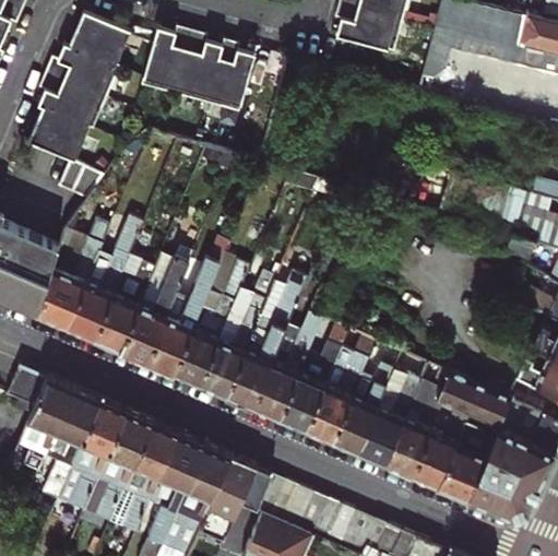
[(0,0),(0,60),(3,51),(0,49),(0,33),(7,18),(16,22),(26,0),(0,0)]
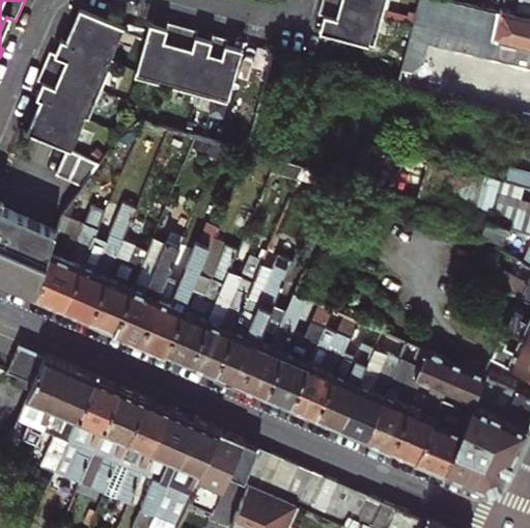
[(327,18),(323,34),(372,48),(385,0),(321,0),(316,16),(327,18)]
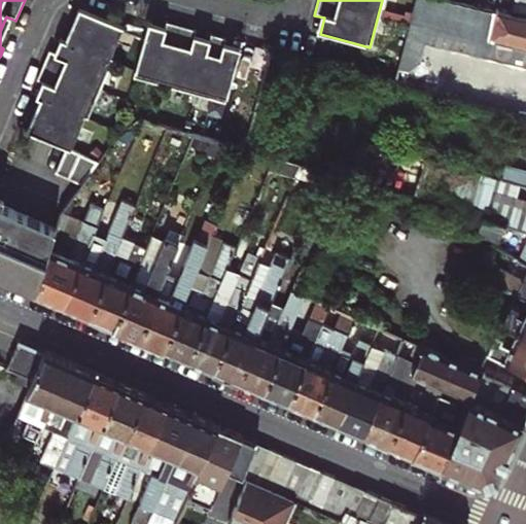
[(110,60),(124,28),(79,9),(66,42),(110,60)]
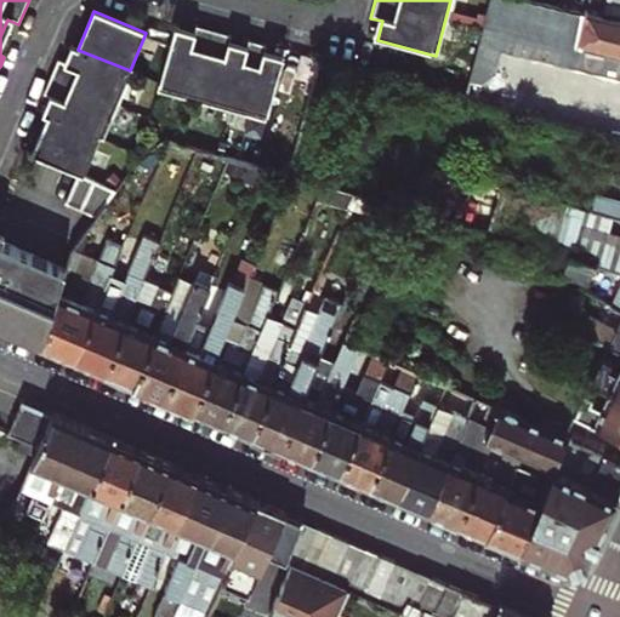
[(619,24),(584,16),(575,50),(619,61),(619,24)]
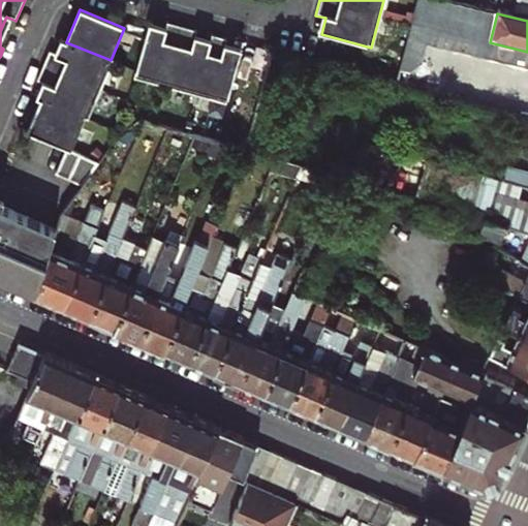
[(148,30),(133,80),(164,88),(179,38),(182,28),(166,24),(163,34),(148,30)]
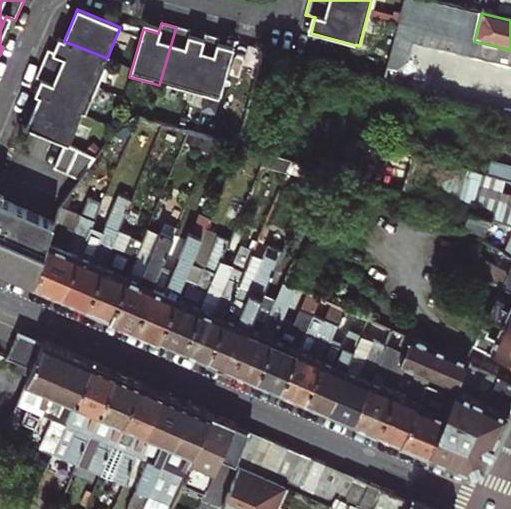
[(173,37),(159,85),(187,93),(201,45),(187,41),(190,31),(176,27),(173,37)]
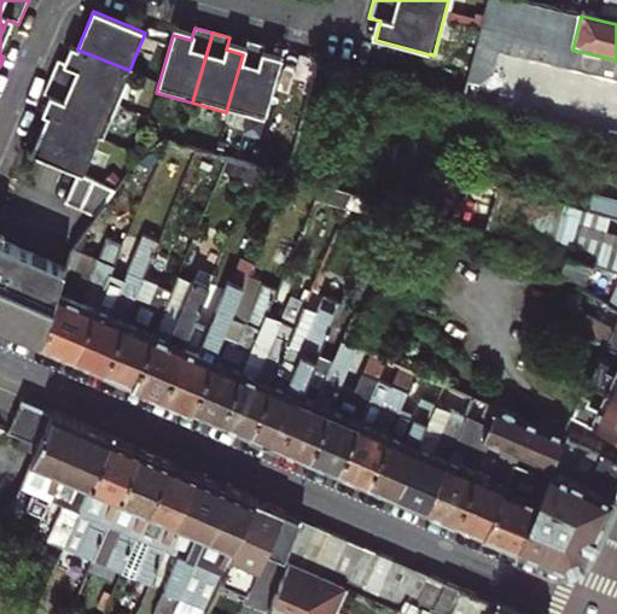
[(243,54),(226,112),(263,123),(279,65),(261,59),(265,47),(246,42),(243,54)]
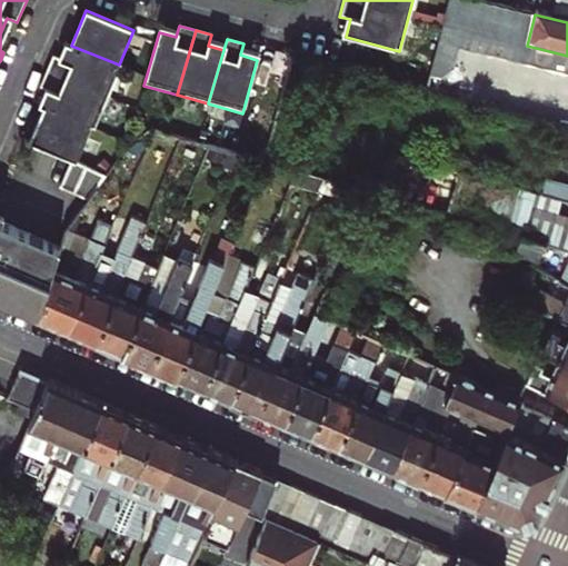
[(53,57),(47,72),(58,77),(103,96),(109,98),(122,67),(119,65),(71,46),(65,61),(53,57)]
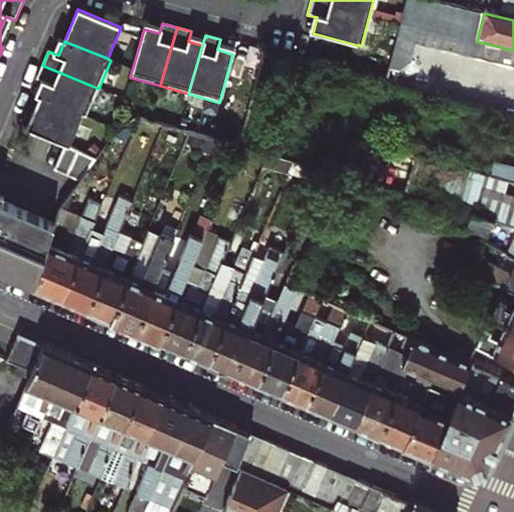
[(88,118),(99,89),(94,87),(52,69),(42,65),(36,79),(46,83),(40,98),(83,116),(88,118)]
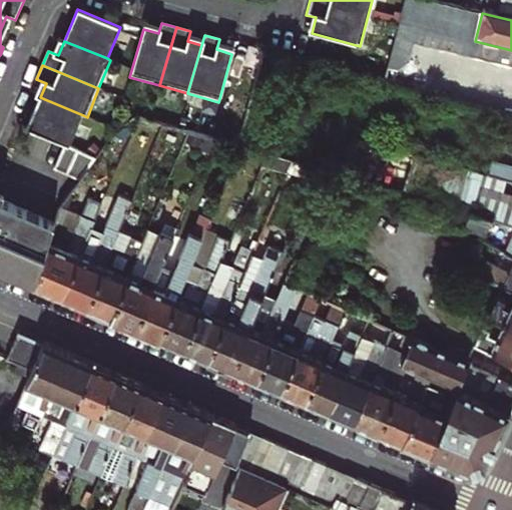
[(511,91),(491,85),(412,65),(406,89),(503,114),(511,116),(511,91)]
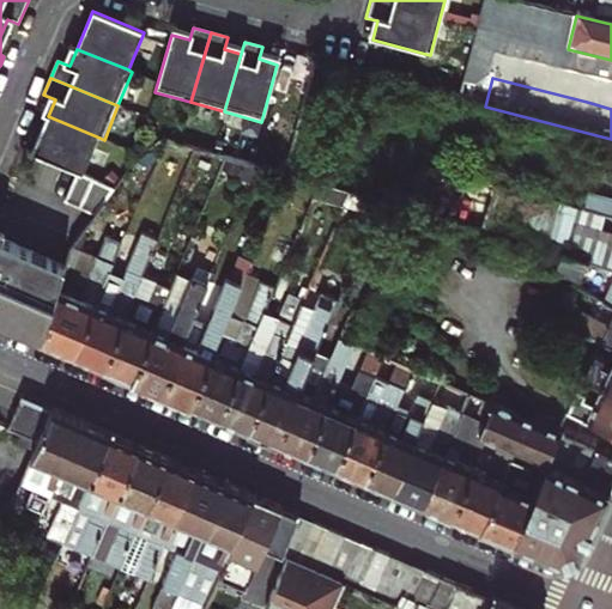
[(100,138),(48,116),(32,154),(78,174),(84,176),(100,138)]
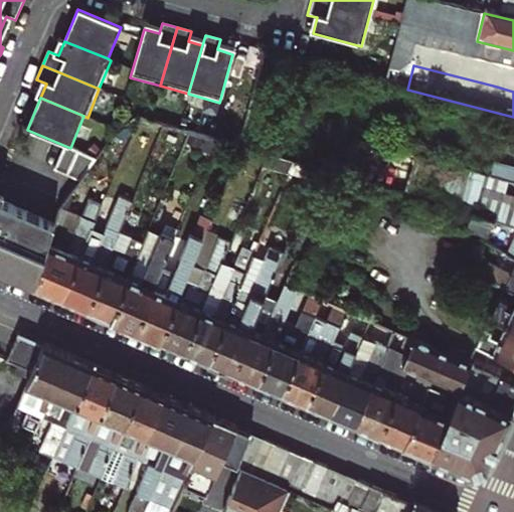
[(513,207),(505,204),(511,184),(489,178),(353,141),(347,164),(344,178),(481,218),(500,224),(513,227),(513,207)]
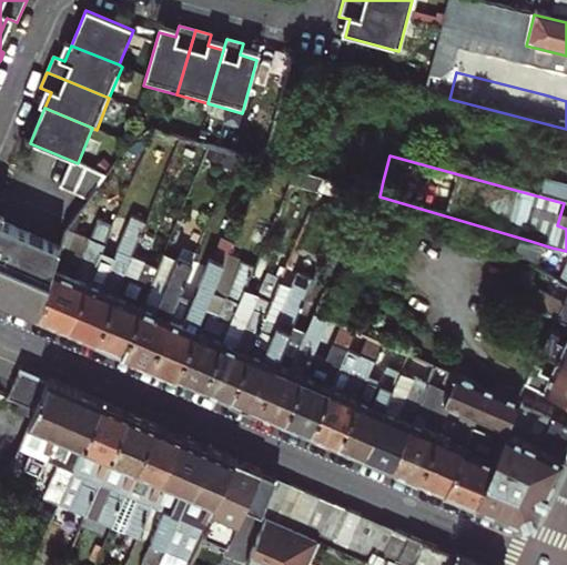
[(78,163),(72,161),(61,189),(89,201),(108,175),(78,163)]
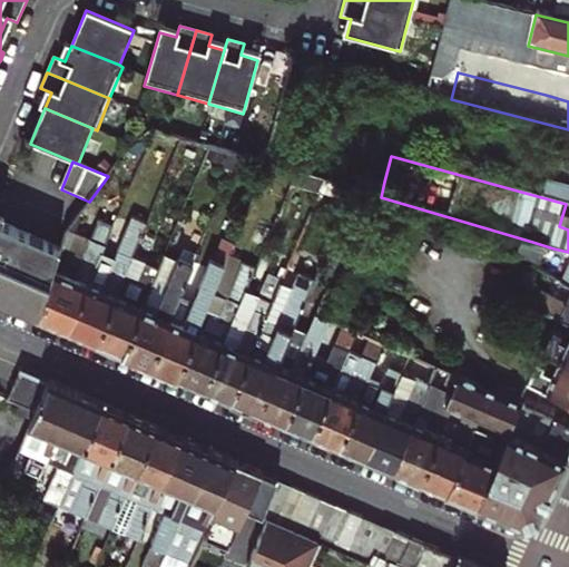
[(568,188),(545,182),(541,197),(566,204),(568,205),(568,188)]
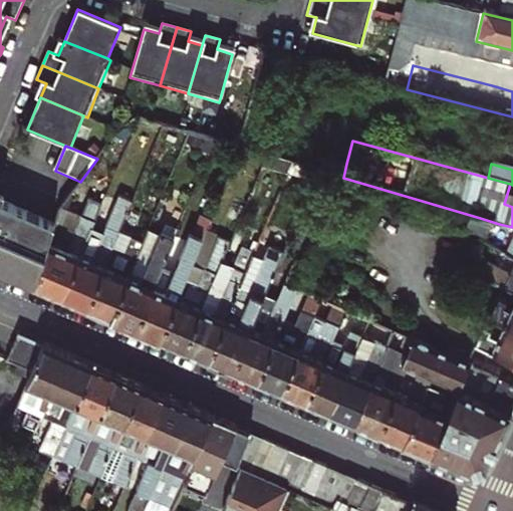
[(62,299),(87,309),(119,232),(132,202),(119,197),(103,234),(92,229),(62,299)]
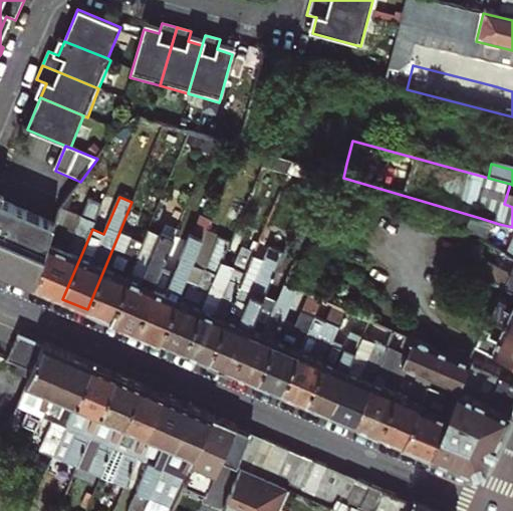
[(56,225),(2,202),(0,201),(0,271),(36,287),(50,243),(56,225)]
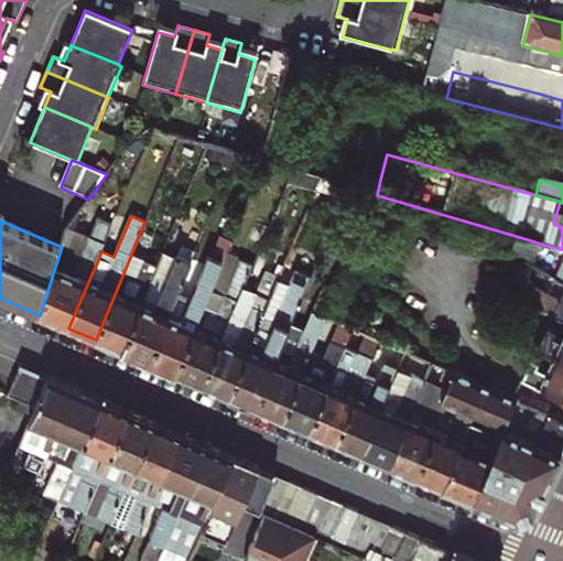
[(40,315),(68,328),(101,251),(111,230),(100,226),(95,238),(91,237),(68,228),(62,247),(55,267),(40,315)]
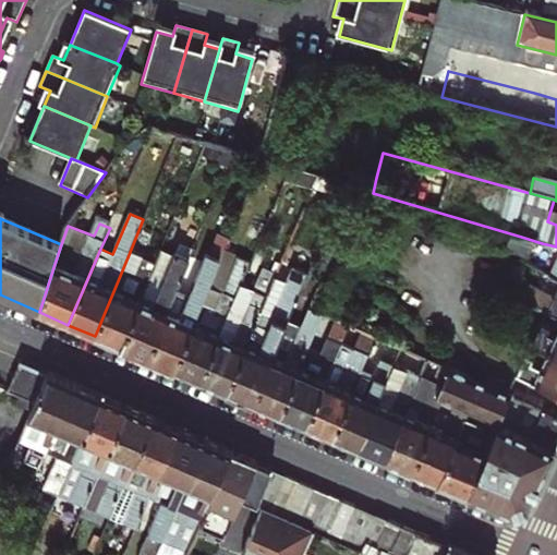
[(147,359),(172,370),(208,287),(229,240),(219,237),(210,257),(206,256),(188,299),(176,293),(147,359)]
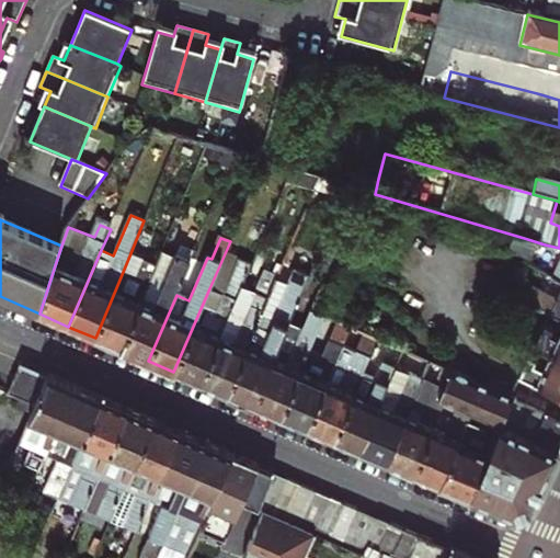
[(517,253),(537,259),(545,245),(524,238),(517,253)]
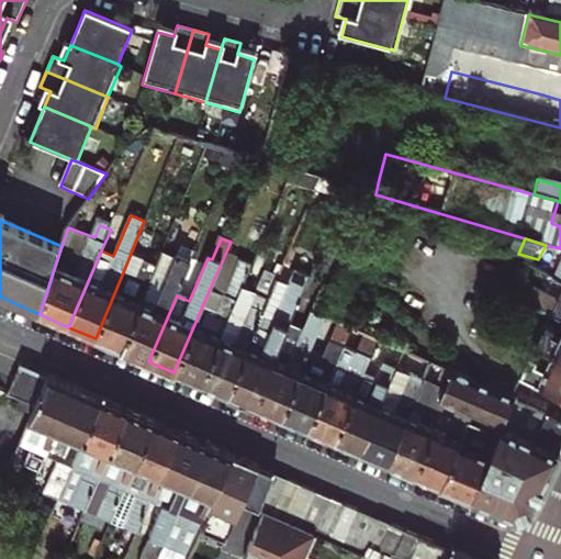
[(121,349),(148,361),(177,295),(191,263),(178,257),(177,259),(163,253),(157,266),(121,349)]
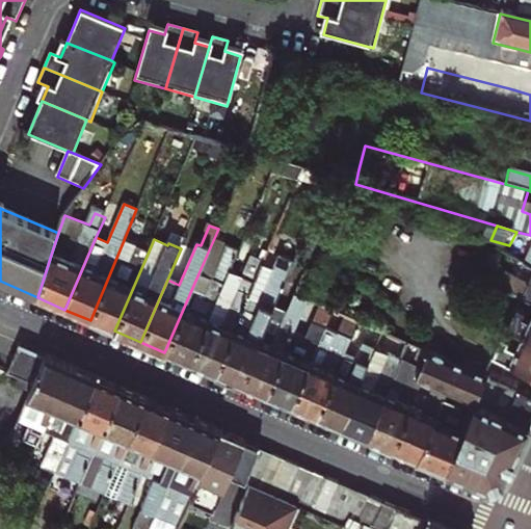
[(90,320),(114,331),(149,252),(137,246),(124,240),(90,320)]
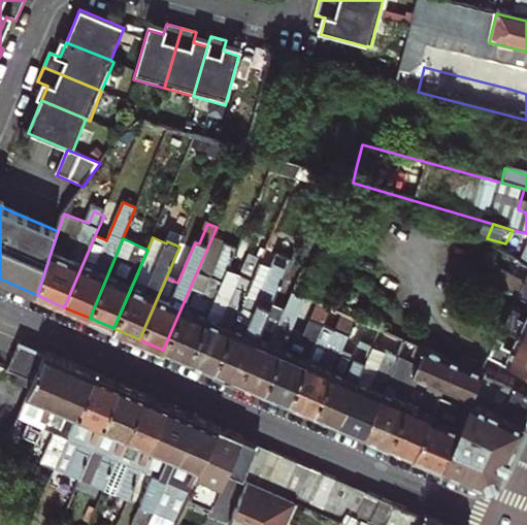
[(163,350),(189,361),(216,297),(228,270),(237,249),(225,243),(210,276),(197,271),(163,350)]
